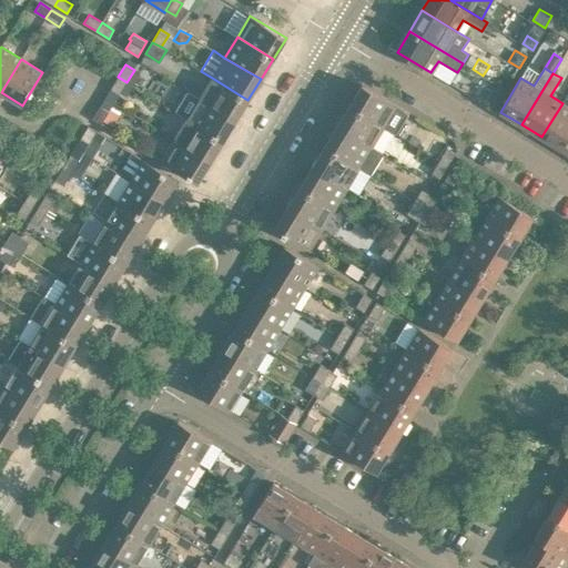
[(111,89),(119,94),(121,92),(127,95),(132,85),(127,82),(118,77),(111,89)]
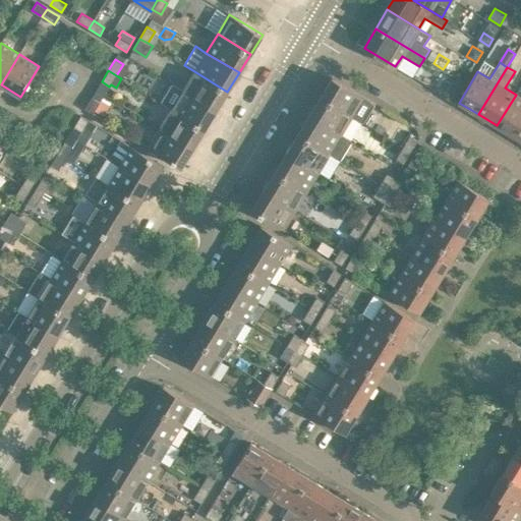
[(227,92),(194,71),(183,91),(216,110),(227,92)]
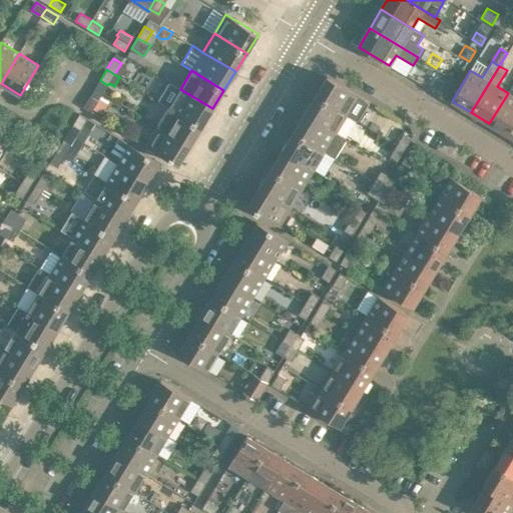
[(444,82),(441,87),(451,93),(458,83),(438,71),(434,76),(444,82)]
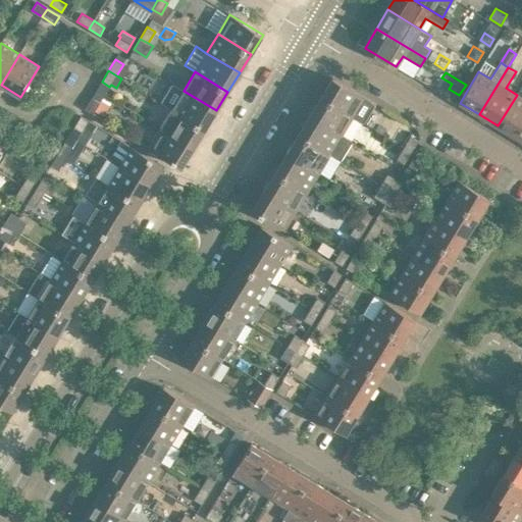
[(365,97),(332,77),(320,97),(353,116),(365,97)]
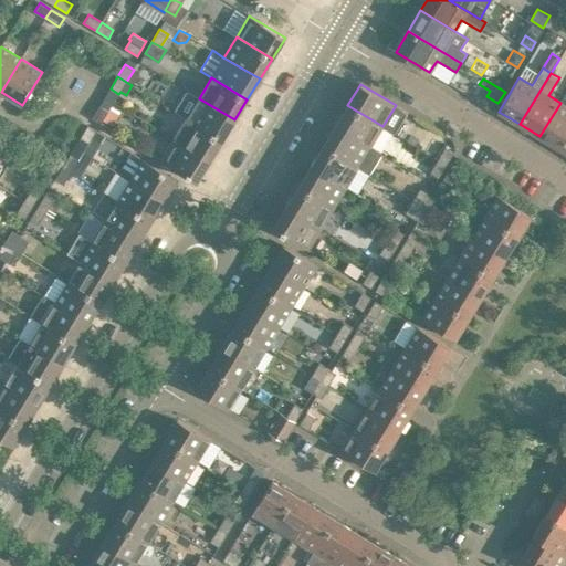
[(234,119),(199,98),(187,118),(222,140),(234,119)]
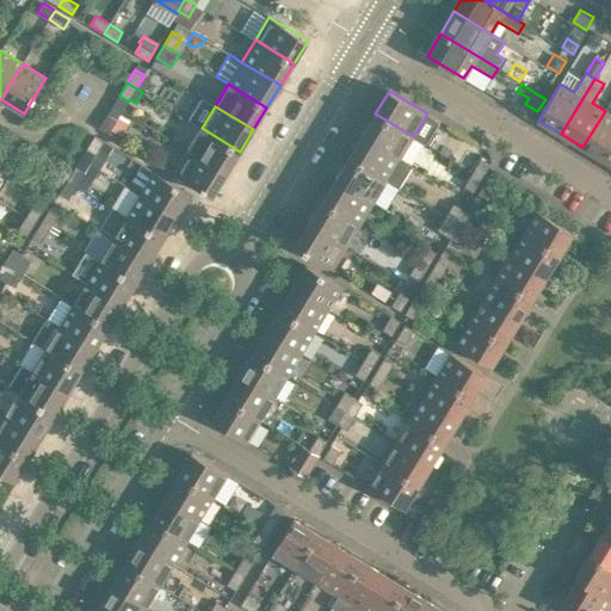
[(610,115),(605,111),(582,147),(604,161),(610,149),(610,115)]
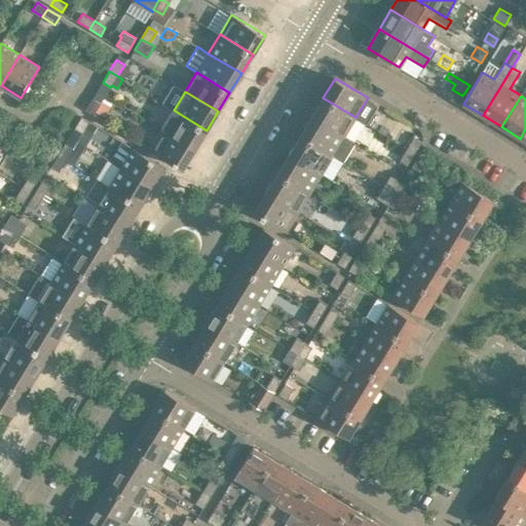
[(85,110),(94,114),(101,103),(92,98),(85,110)]
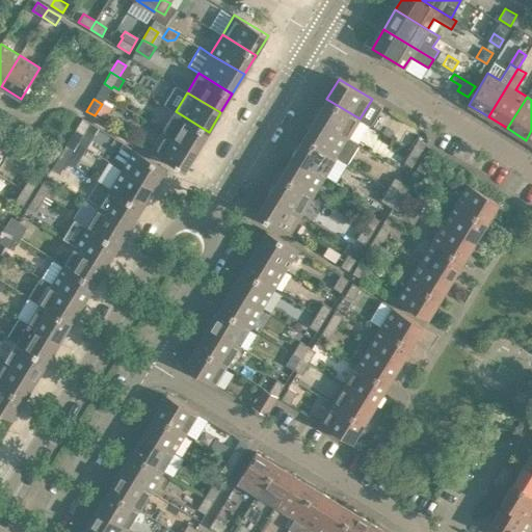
[(360,118),(326,99),(315,117),(348,138),(360,118)]
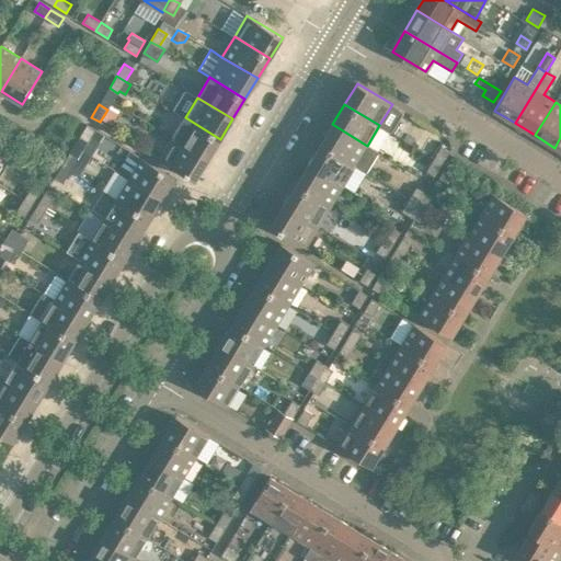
[(220,139),(185,117),(172,137),(207,159),(220,139)]
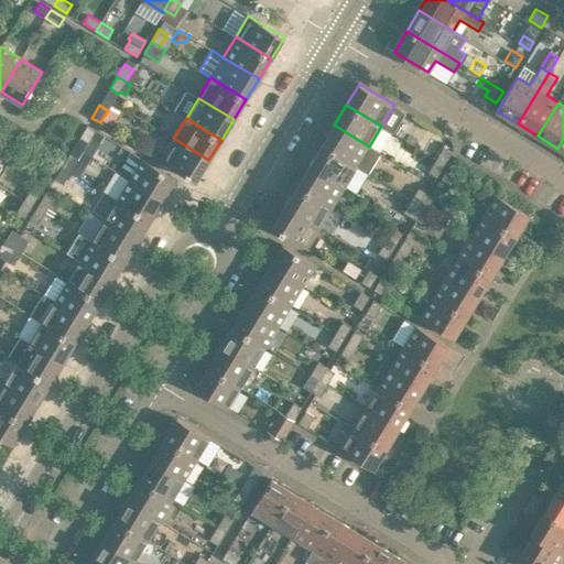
[(79,137),(88,142),(96,130),(87,125),(79,137)]
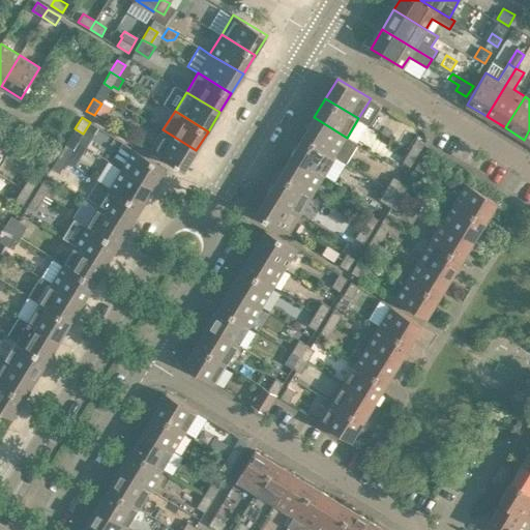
[(358,145),(347,138),(314,117),(302,137),(335,156),(347,164),(358,145)]
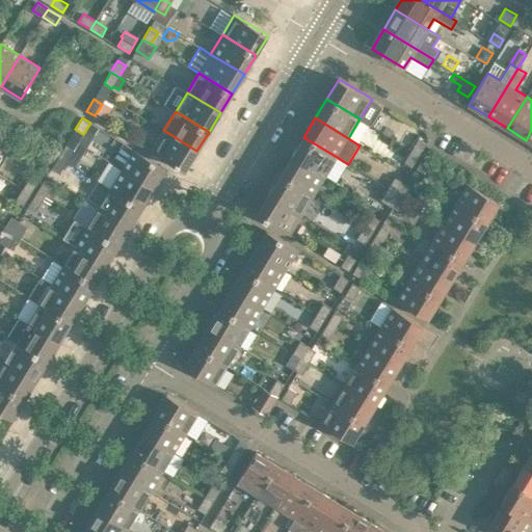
[(152,151),(185,170),(196,151),(163,130),(152,151)]
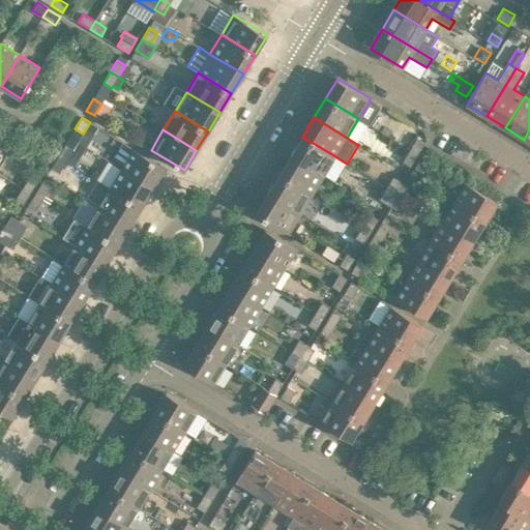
[(335,156),(302,137),(291,155),(324,176),(335,156)]
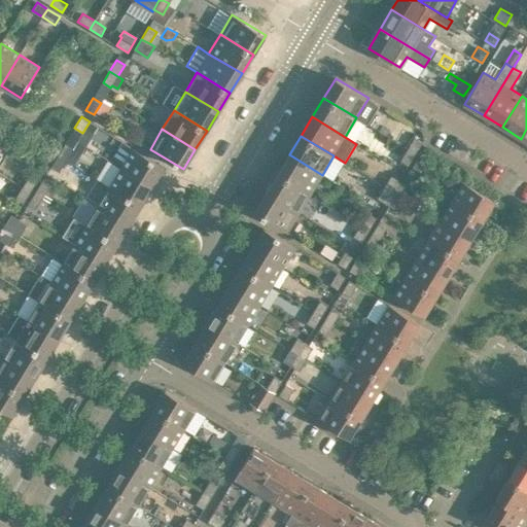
[(423,142),(415,137),(408,149),(416,153),(423,142)]
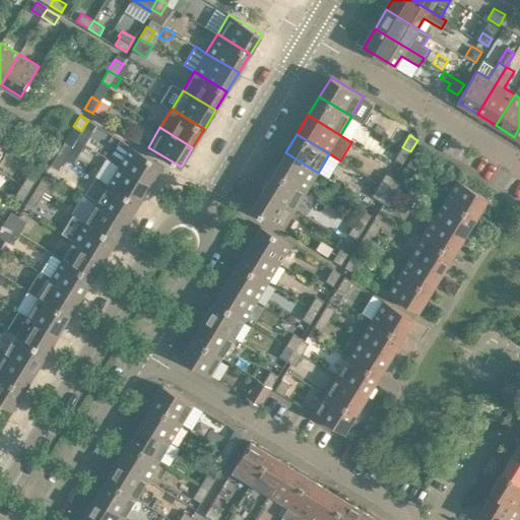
[(72,146),(64,141),(57,153),(65,157),(72,146)]
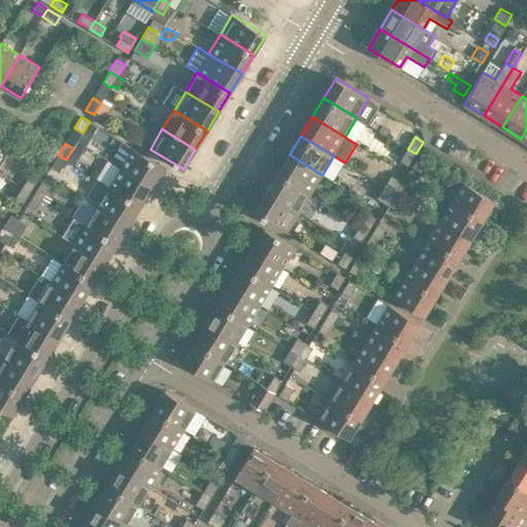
[(164,167),(133,148),(121,168),(152,186),(164,167)]
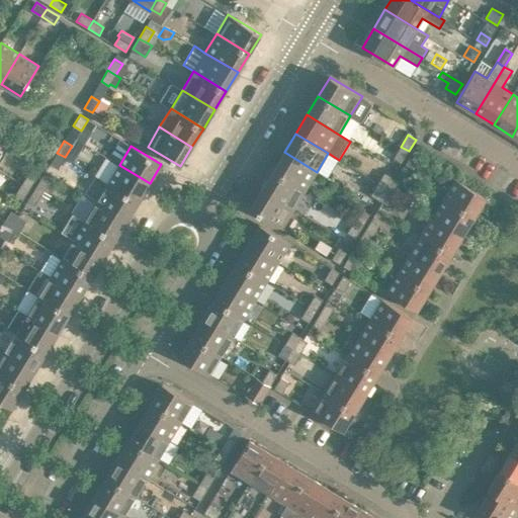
[(394,158),(402,163),(409,151),(401,147),(394,158)]
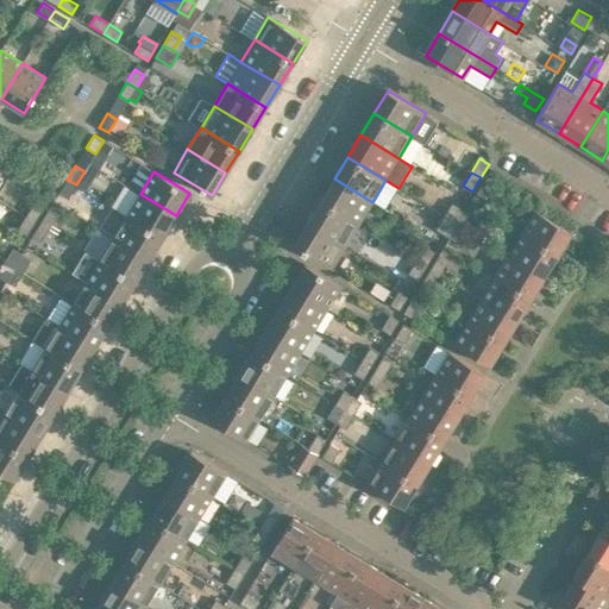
[(372,202),(334,179),(321,201),(358,224),(372,202)]
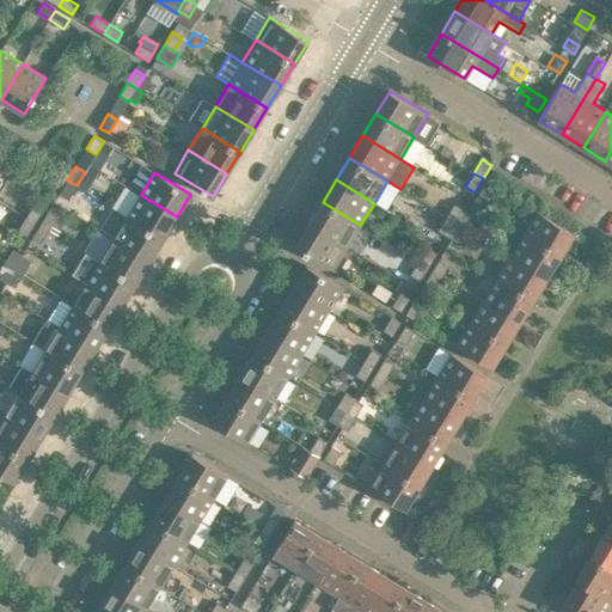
[(60,194),(68,200),(77,185),(67,181),(60,194)]
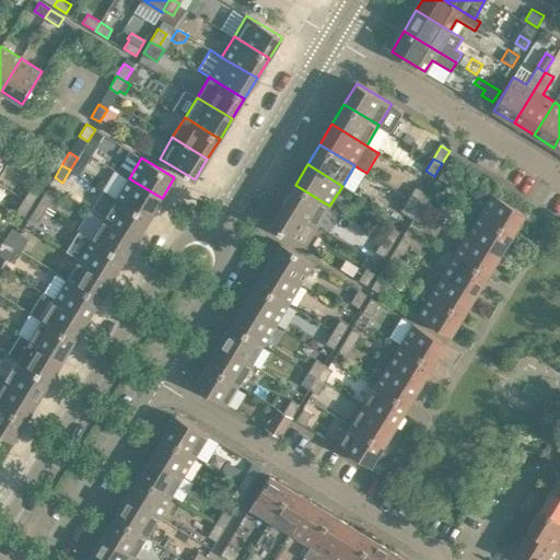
[(455,171),(446,165),(439,177),(447,183),(455,171)]
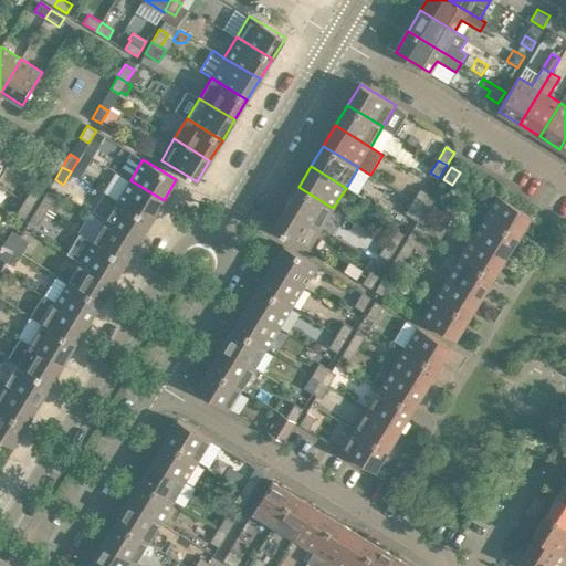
[(117,200),(150,221),(164,200),(130,180),(117,200)]
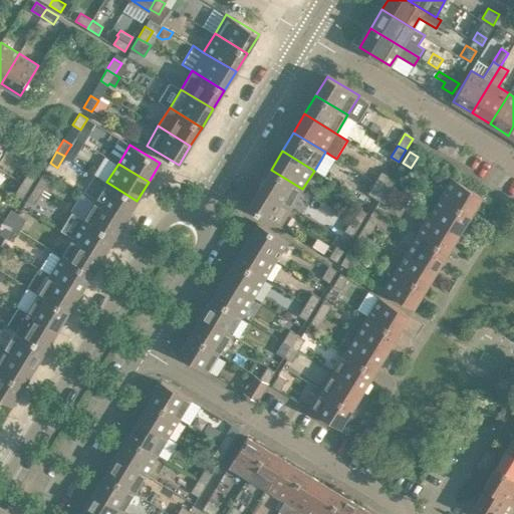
[(302,189),(271,170),(259,188),(291,208),(302,189)]
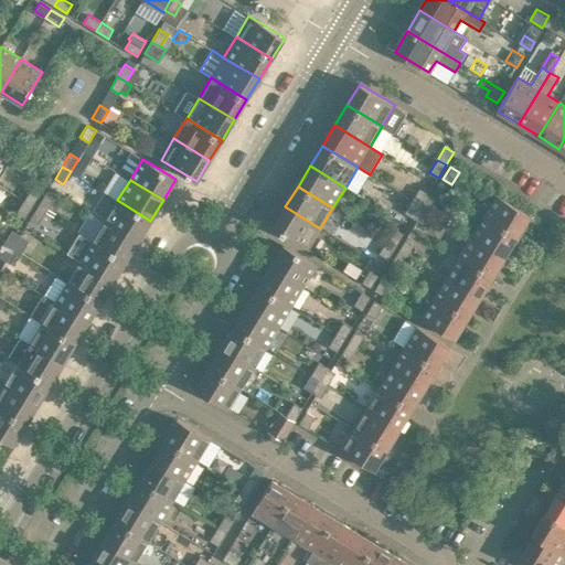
[(41,193),(32,188),(24,201),(33,206),(41,193)]
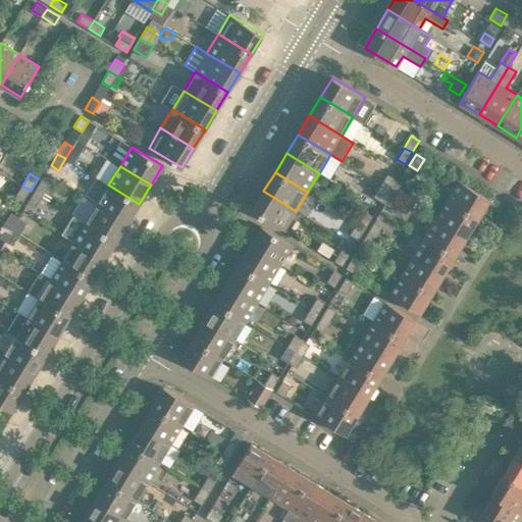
[(387,173),(380,185),(388,190),(396,178),(387,173)]
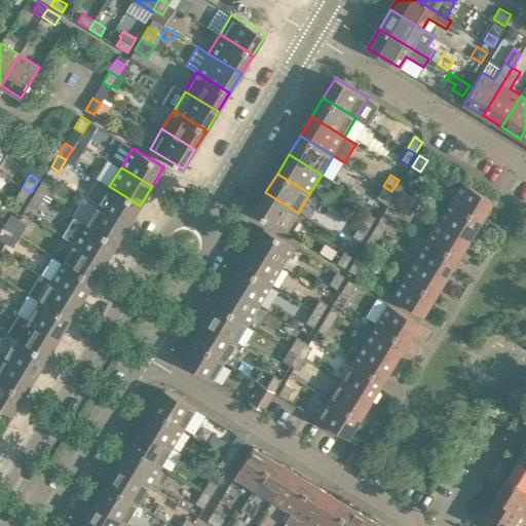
[(391,191),(400,196),(406,185),(399,180),(391,191)]
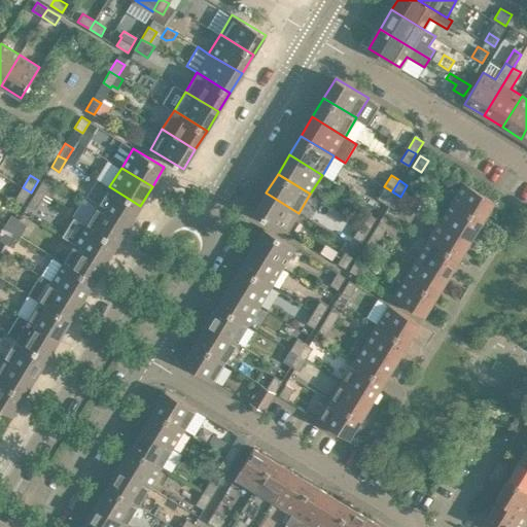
[(50,186),(42,181),(35,194),(43,198),(50,186)]
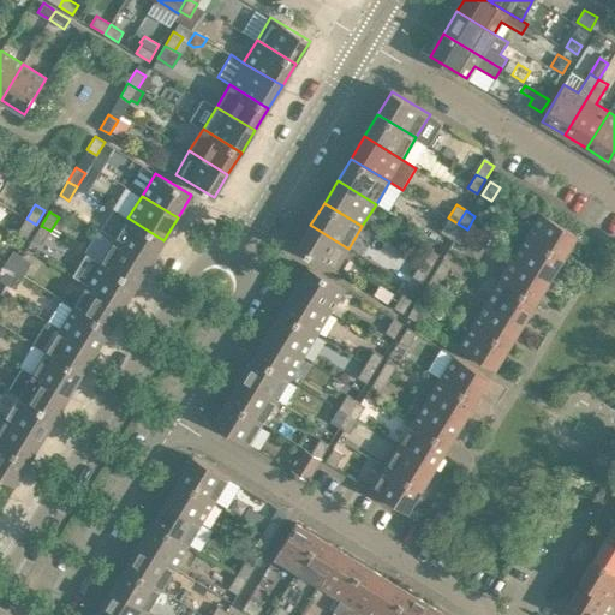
[(577,234),(541,213),(527,236),(563,257),(577,234)]
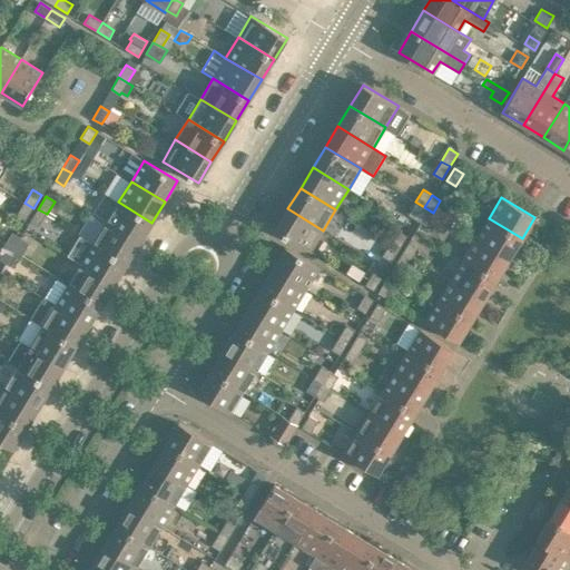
[(106,223),(139,243),(151,223),(118,202),(106,223)]
